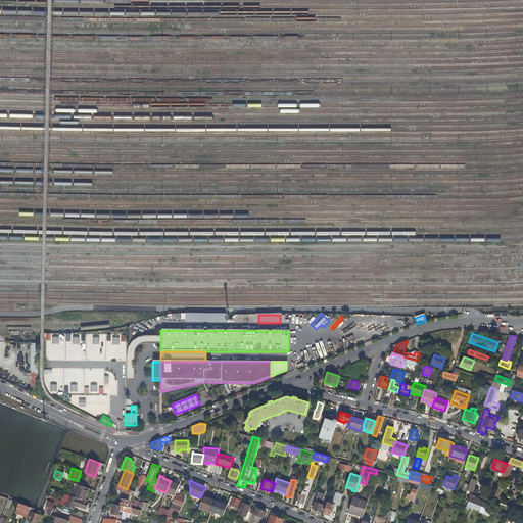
[(135,492),(138,493),(140,488),(141,488),(143,483),(139,482),(138,484),(135,492)]
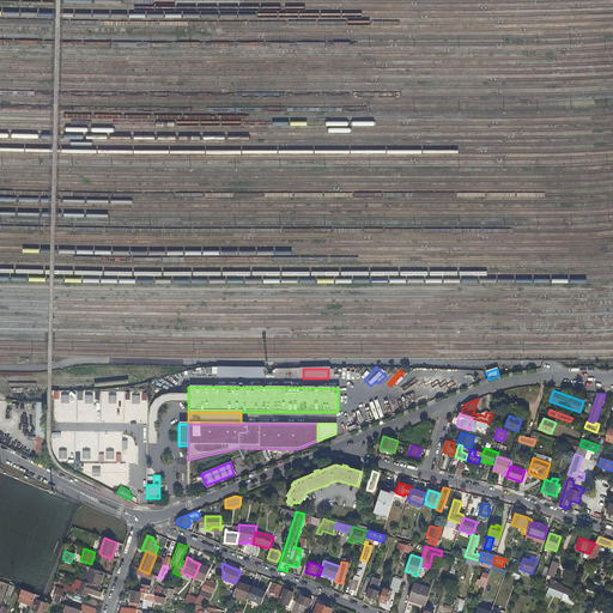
[(194,577),(205,582),(206,580),(207,576),(210,569),(199,565),(194,577)]
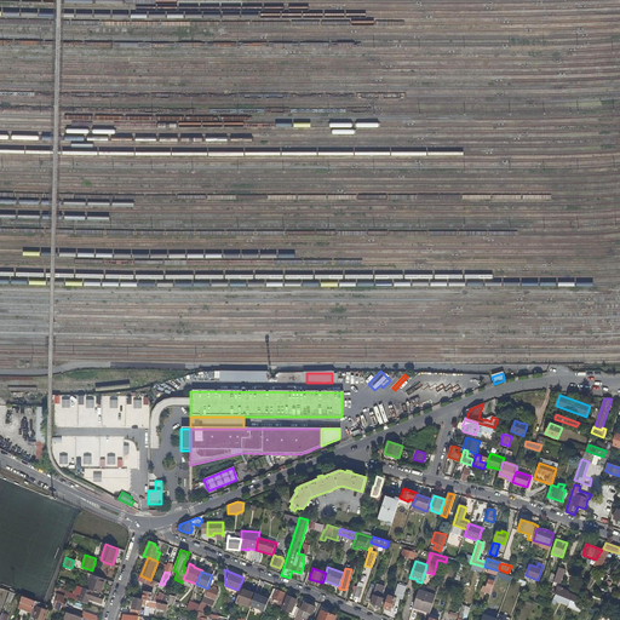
[(92,575),(87,590),(95,592),(101,593),(103,589),(102,587),(104,579),(92,575)]
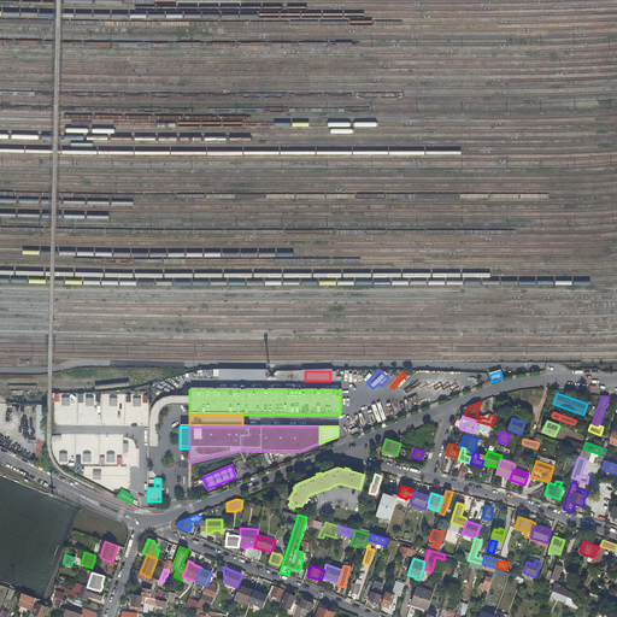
[(151,582),(158,585),(159,581),(150,577),(140,573),(139,573),(137,577),(150,582),(151,582)]
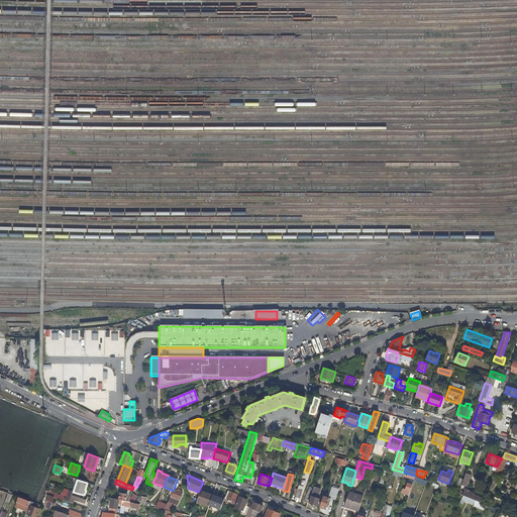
[(412,485),(409,484),(408,484),(406,490),(404,489),(402,493),(409,495),(412,485)]
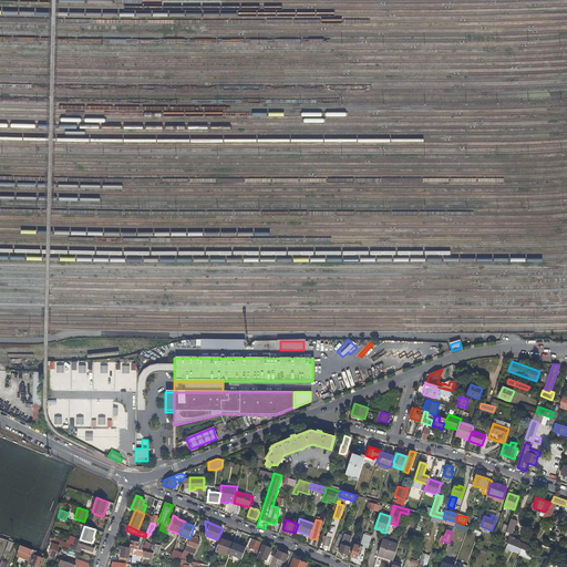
[(362,543),(369,545),(372,536),(364,534),(362,543)]
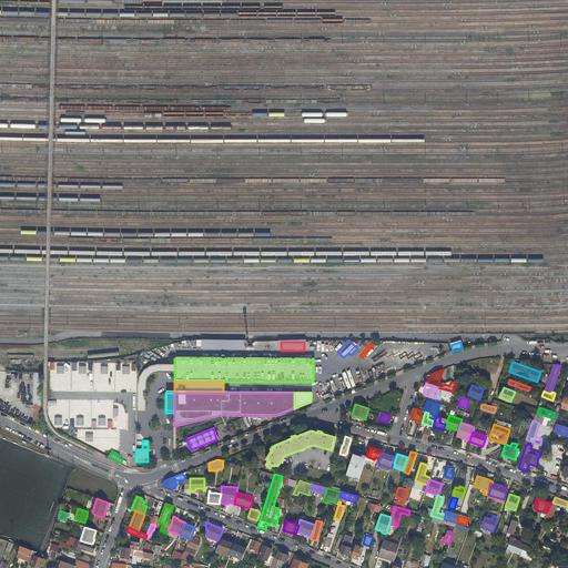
[(387,541),(399,545),(401,540),(388,536),(387,541)]
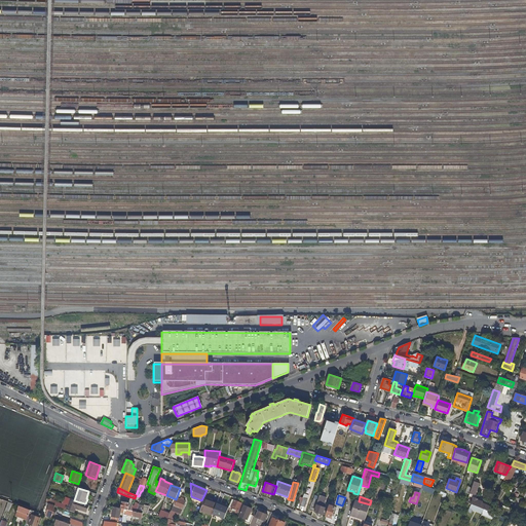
[(184,498),(181,497),(181,499),(177,497),(176,499),(172,510),(179,513),(181,514),(185,501),(183,500),(184,498)]
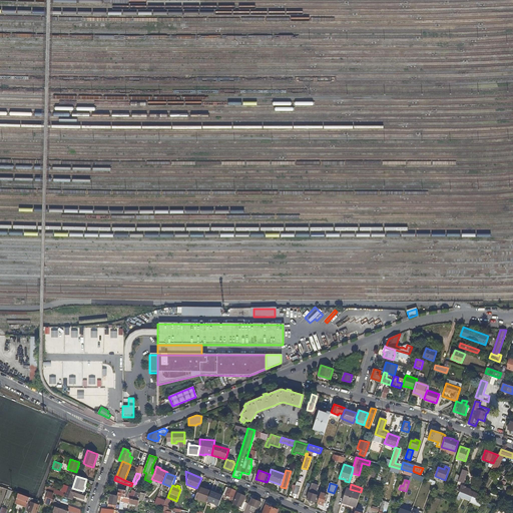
[(463,485),(460,492),(473,497),(476,498),(478,494),(472,491),(466,489),(467,487),(463,485)]
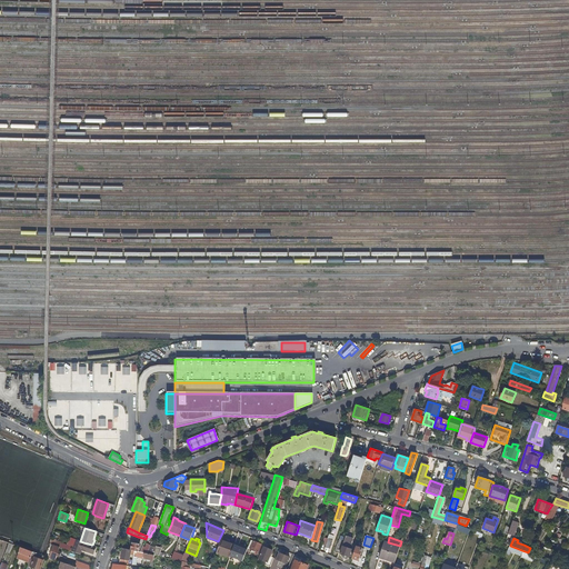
[(87,545),(87,543),(80,541),(76,539),(72,551),(80,553),(81,549),(93,553),(96,548),(87,545)]
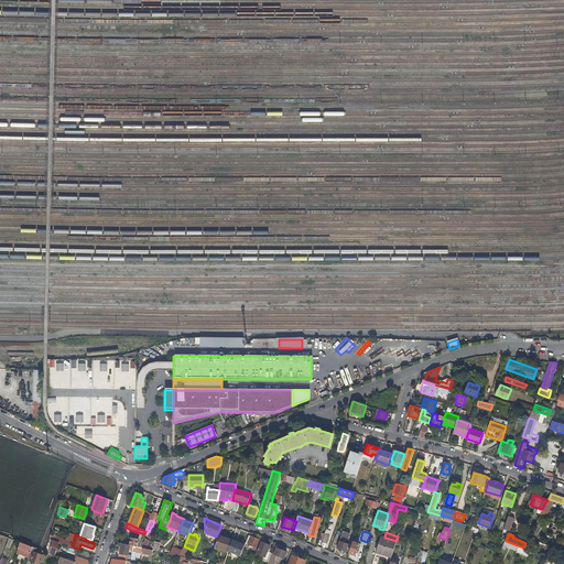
[(215,546),(228,551),(232,540),(219,535),(215,546)]
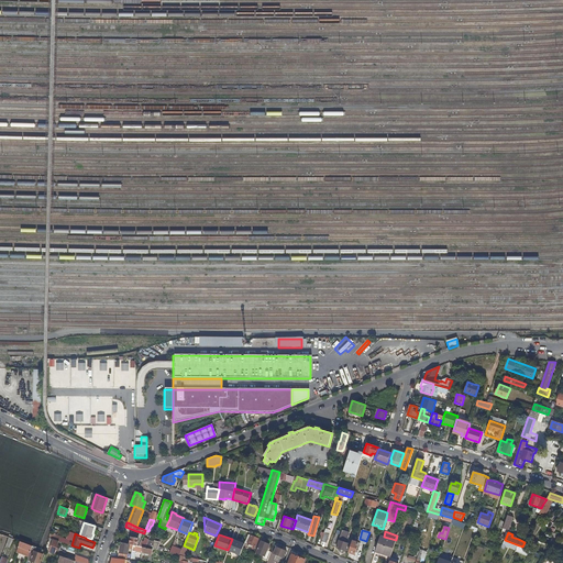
[(258,539),(249,534),(245,543),(242,550),(246,551),(247,548),(246,547),(247,544),(249,543),(249,544),(247,547),(251,548),(252,545),(255,547),(258,539)]
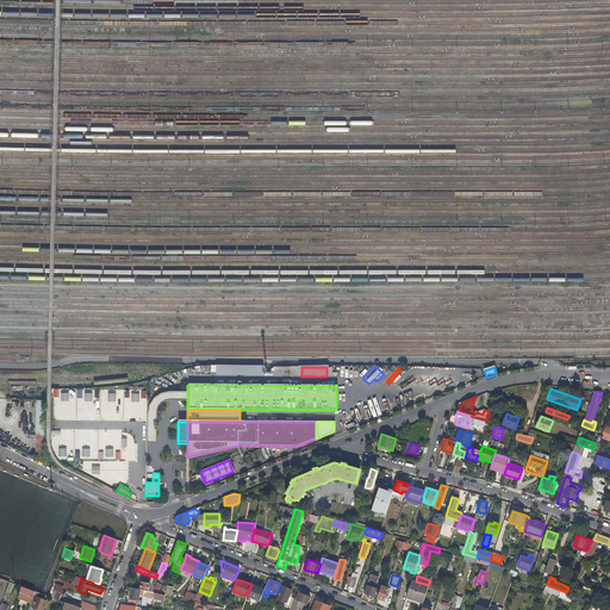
[(429,585),(416,582),(412,580),(406,597),(423,603),(429,585)]
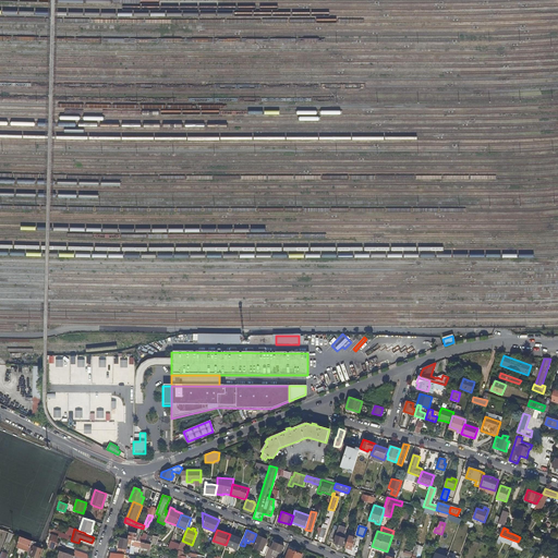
[(337,532),(336,535),(334,543),(342,546),(344,538),(340,537),(342,533),(337,532)]
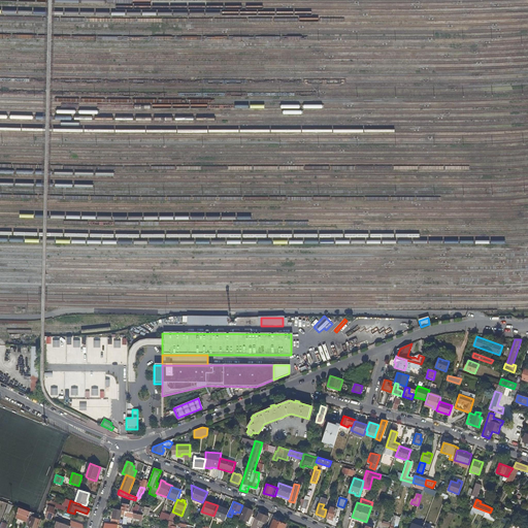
[(51,520),(55,507),(46,504),(45,507),(48,509),(45,518),(51,520)]
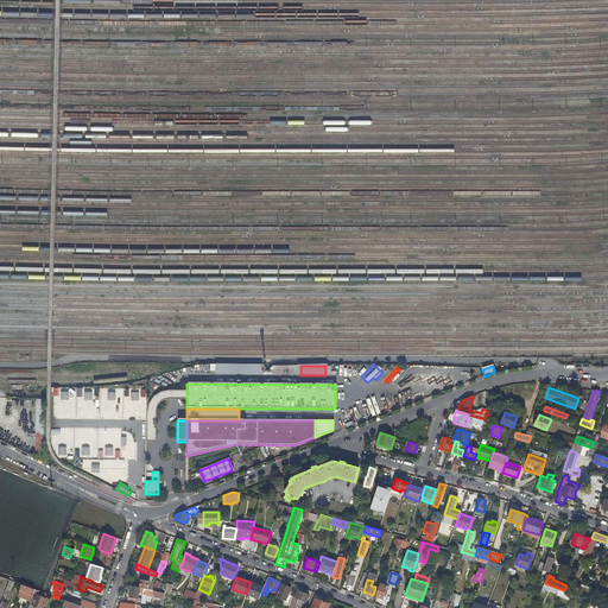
[(265,587),(251,581),(251,582),(246,594),(259,600),(261,594),(265,587)]
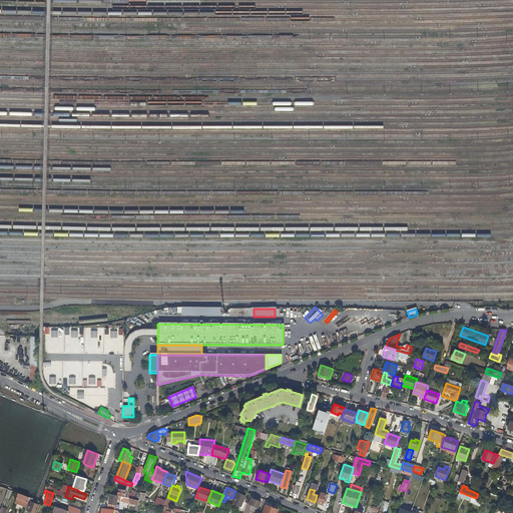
[(145,494),(135,492),(134,495),(132,499),(139,500),(142,501),(145,494)]
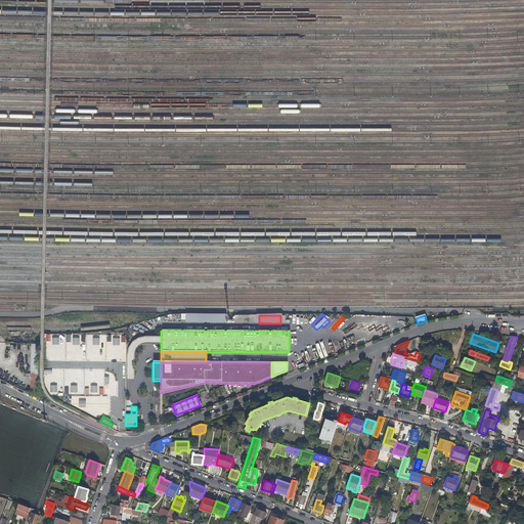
[(334,505),(328,503),(324,514),(330,516),(332,511),(333,512),(335,506),(334,505)]
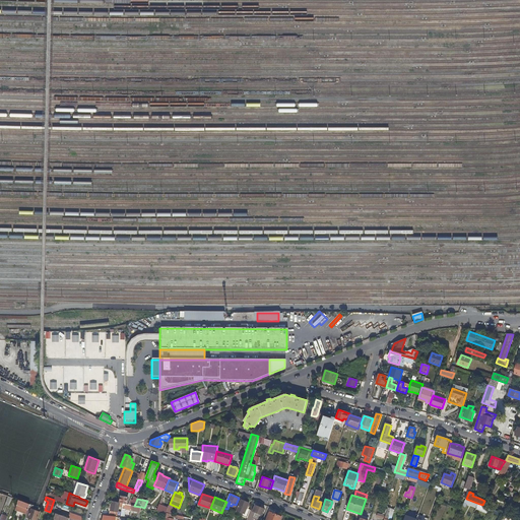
[(464,502),(477,507),(479,504),(466,499),(464,502)]
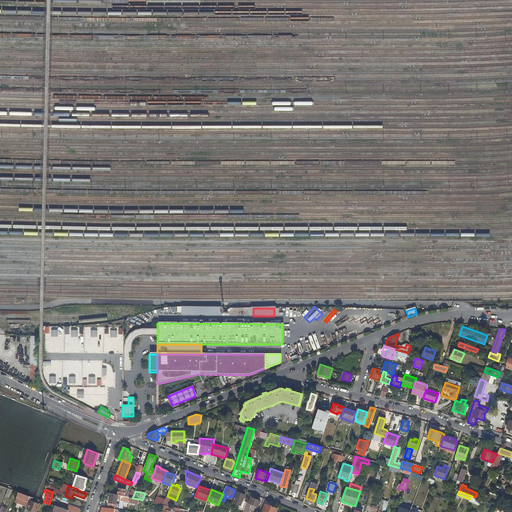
[(14,502),(25,506),(26,502),(27,502),(29,497),(18,492),(14,502)]
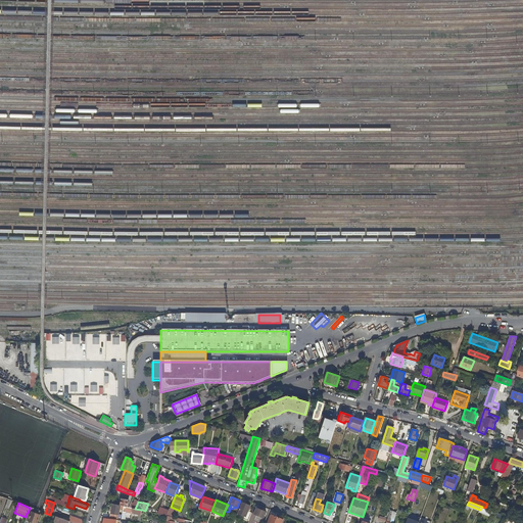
[(250,506),(242,503),(237,516),(245,519),(248,512),(250,506)]
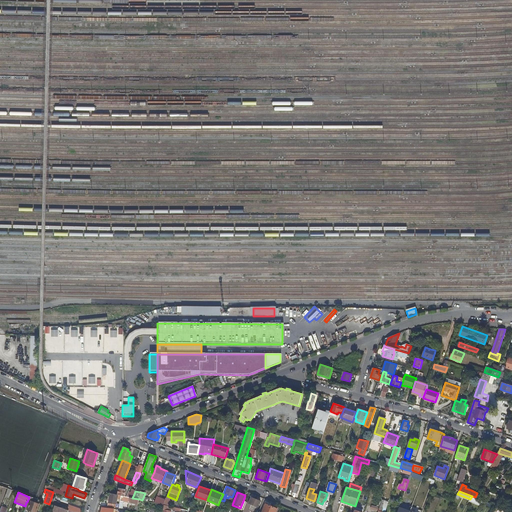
[(136,505),(138,505),(139,499),(132,498),(126,497),(124,496),(118,495),(117,495),(110,493),(107,507),(115,508),(116,499),(120,499),(119,508),(122,508),(124,501),(129,502),(129,503),(136,505)]
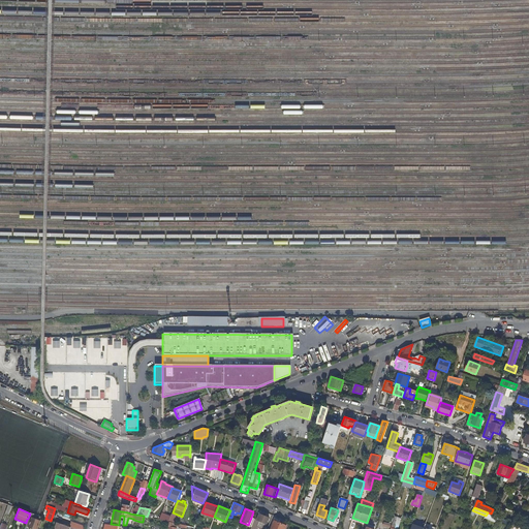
[(26,526),(33,528),(37,528),(40,522),(38,521),(39,517),(34,515),(30,514),(28,519),(27,524),(26,526)]
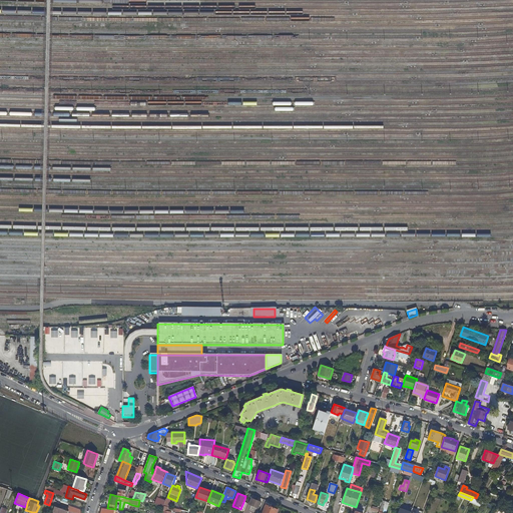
[(165,501),(156,498),(154,504),(163,506),(165,501)]
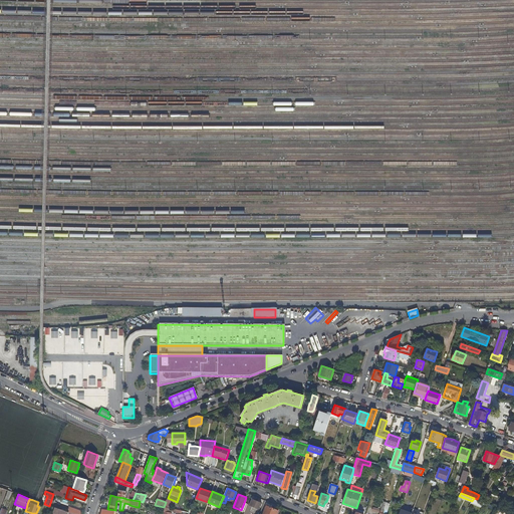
[(513,501),(511,501),(506,499),(505,504),(512,507),(511,509),(513,510),(513,501)]
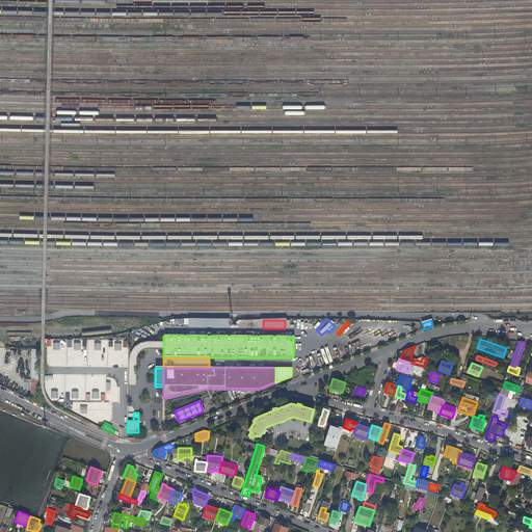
[(258,531),(259,531),(260,529),(266,531),(270,521),(261,517),(260,520),(258,519),(256,522),(253,530),(251,531),(258,531)]
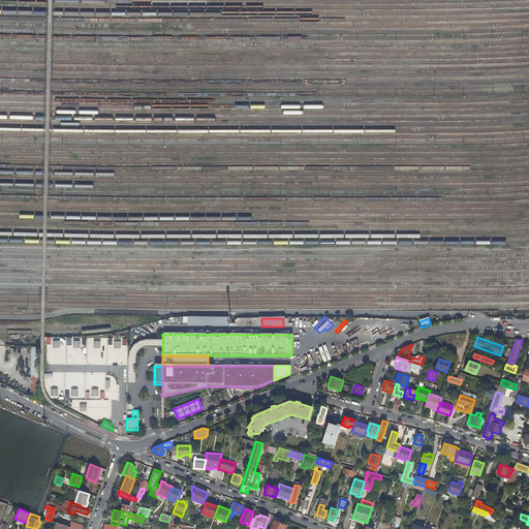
[(395,516),(392,524),(391,528),(390,528),(394,528),(396,524),(399,525),(402,519),(395,516)]
